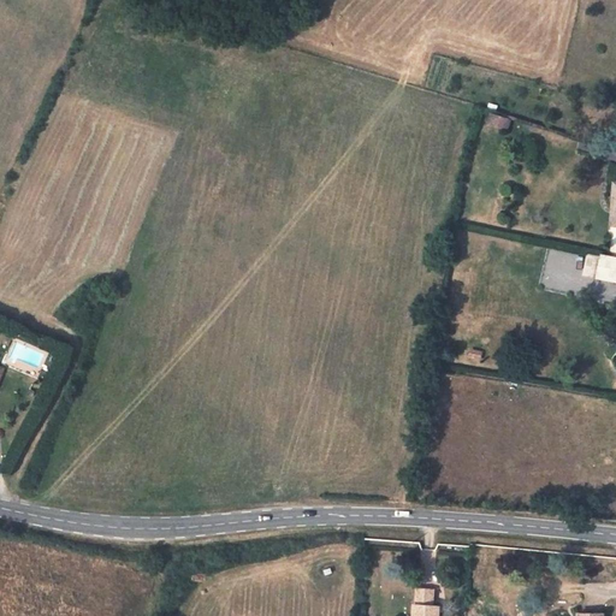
[(509,122),(491,116),(489,124),(508,130),(509,122)]
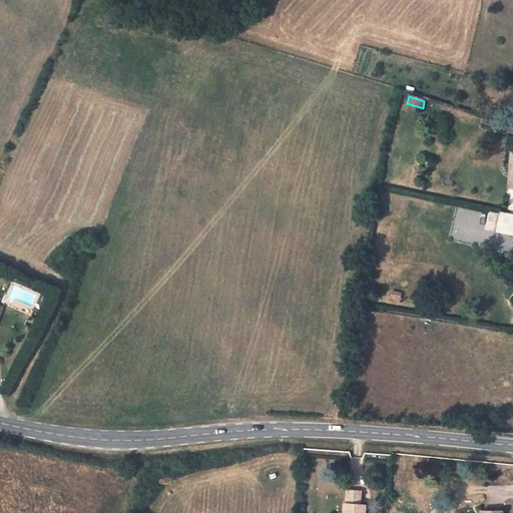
[(501,213),(490,210),(486,228),(497,231),(501,213)]
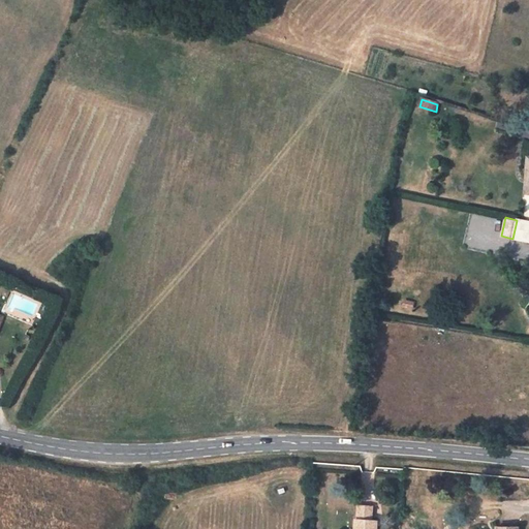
[(528,222),(523,221),(517,220),(512,239),(528,242),(528,222)]
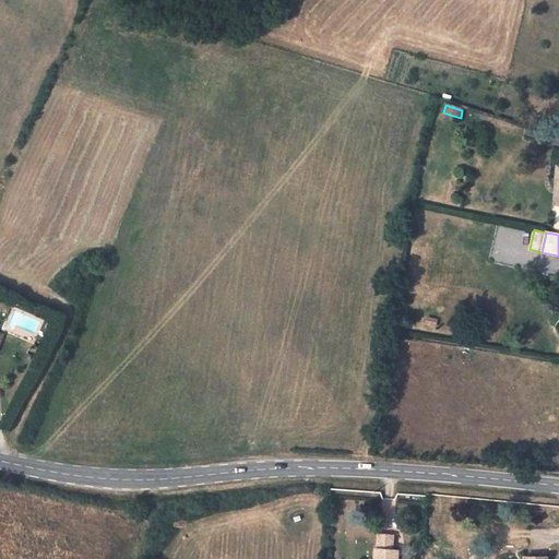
[(438,320),(427,318),(425,323),(426,323),(425,326),(429,328),(430,324),(436,325),(438,320)]
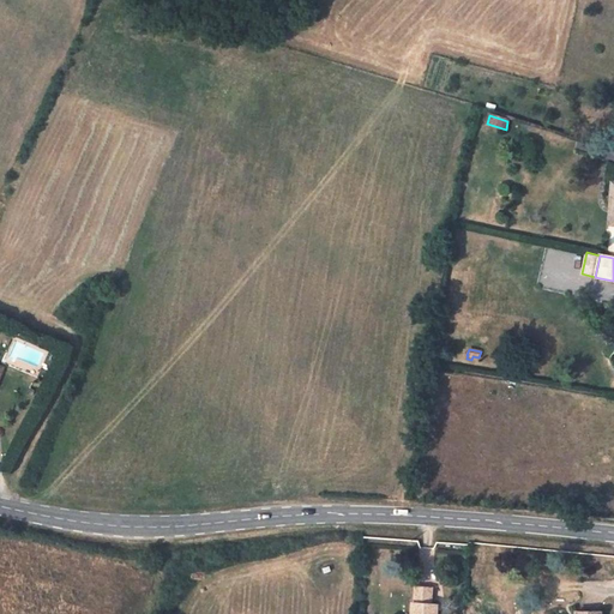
[(410,613),(437,613),(438,606),(413,603),(410,613)]
